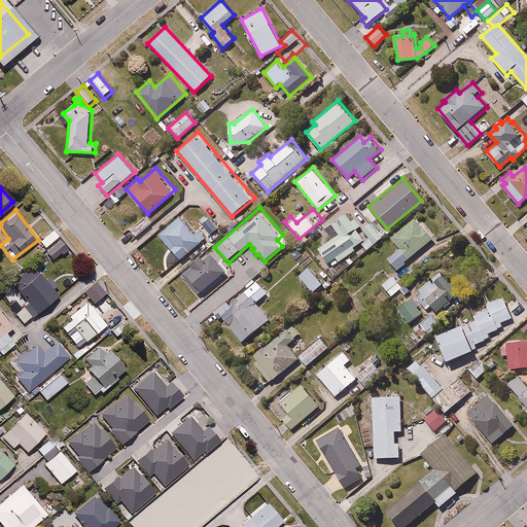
[(367,250),(389,236),(384,227),(381,230),(375,219),(362,227),(364,232),(361,234),(358,230),(361,226),(355,218),(351,220),(344,210),(329,220),(338,233),(317,248),(328,264),(337,257),(340,261),(357,249),(355,246),(361,242),(367,250)]
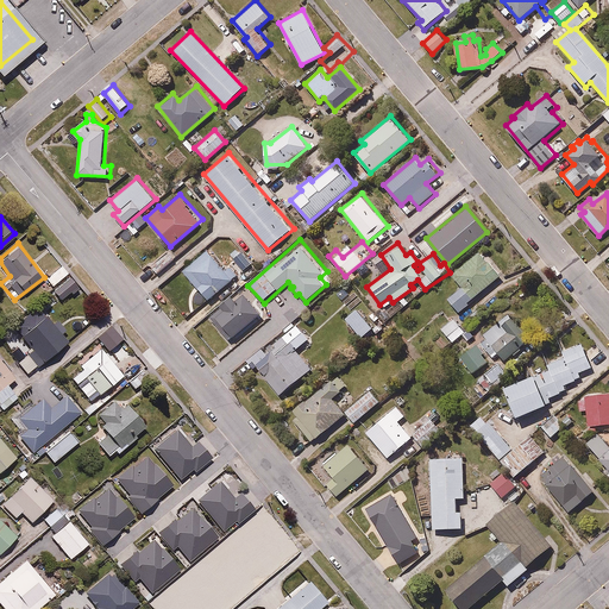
[(182,269),(208,299),(238,275),(230,264),(225,268),(209,248),(182,269)]
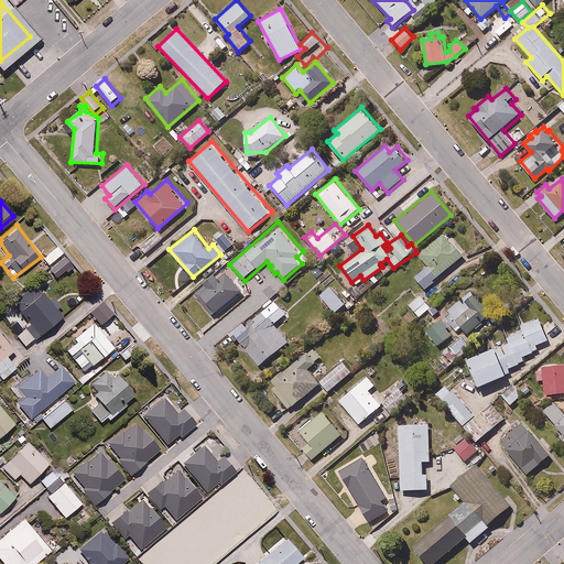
[(150,236),(140,245),(147,251),(162,239),(156,231),(150,236)]
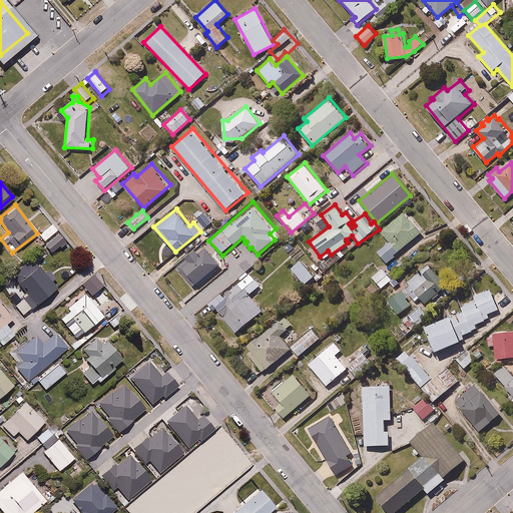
[(386,243),(378,250),(388,264),(397,257),(395,253),(422,232),(404,210),(377,231),(386,243)]
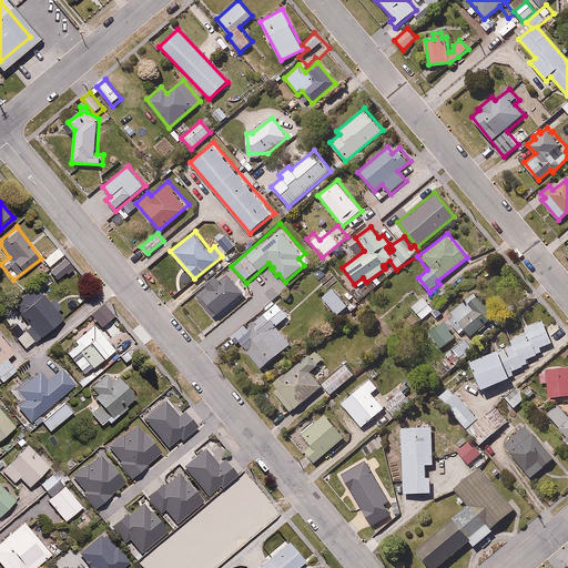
[(198,297),(208,308),(211,306),(217,314),(244,292),(227,272),(219,280),(216,277),(205,286),(208,288),(198,297)]
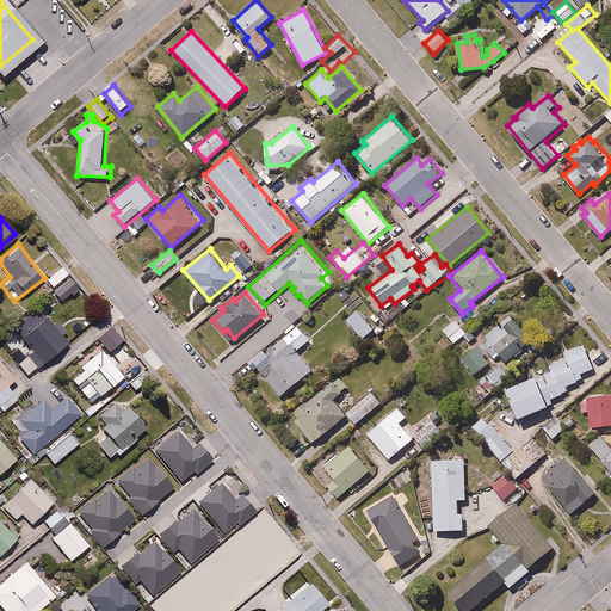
[(375,327),(358,308),(346,319),(363,337),(375,327)]
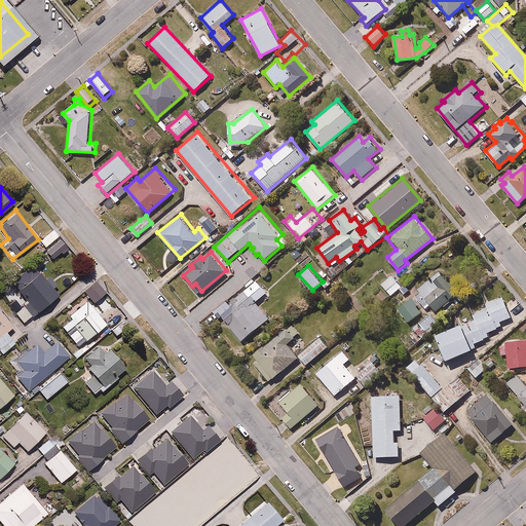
[(50,274),(45,279),(36,268),(29,273),(27,271),(14,282),(20,289),(5,301),(24,323),(59,294),(52,287),(58,283),(50,274)]
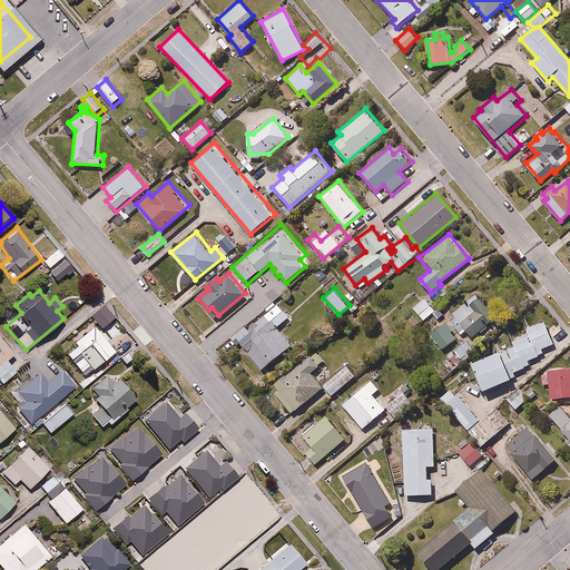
[(445,349),(493,308),(478,291),(445,317),(428,296),(412,310),(445,349)]
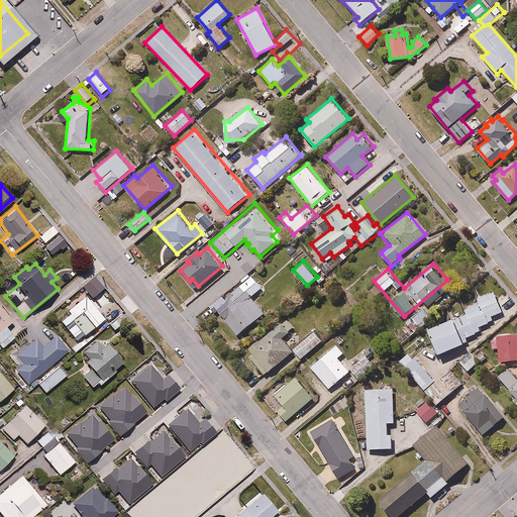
[(265,312),(255,301),(262,296),(246,280),(226,297),(223,293),(209,305),(215,312),(219,309),(227,319),(225,320),(238,335),(265,312)]
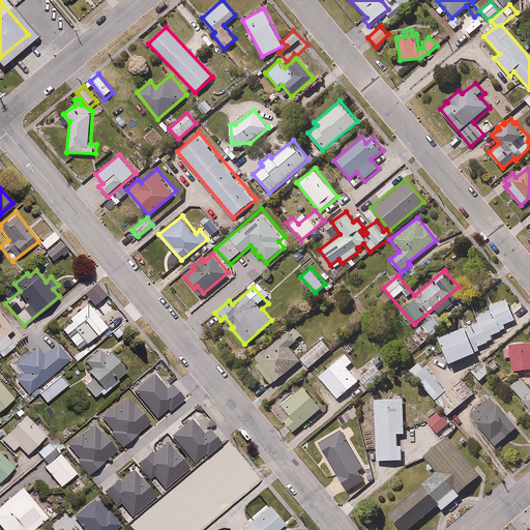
[(468,323),(438,336),(449,363),(480,350),(478,345),(494,339),(493,334),(506,329),(504,324),(516,320),(506,298),(490,305),(492,312),(482,315),(484,319),(478,321),(479,323),(469,327),(468,323)]
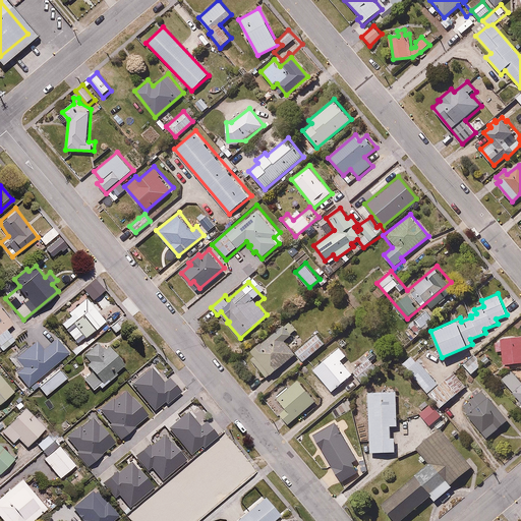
[(0,347),(2,349),(25,330),(0,299),(0,347)]
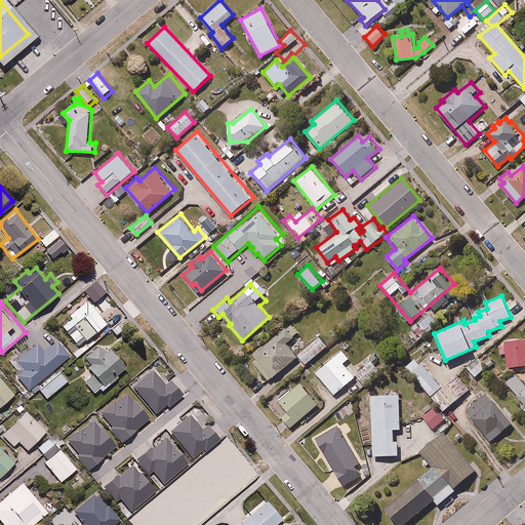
[(86,305),(62,325),(79,348),(105,326),(86,305)]
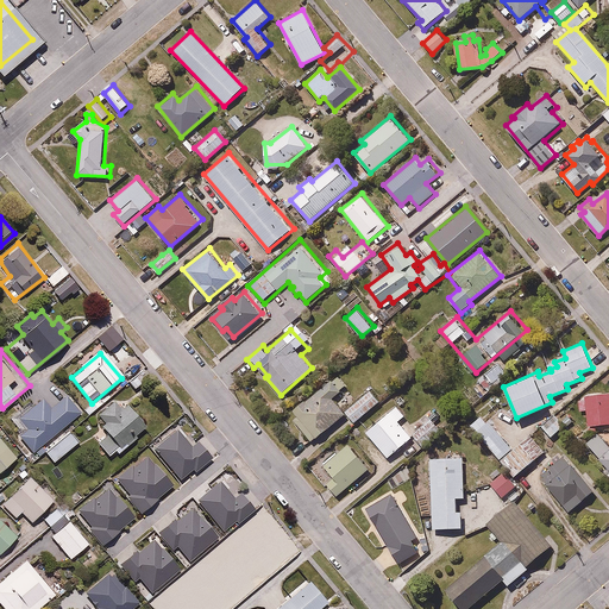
[(345,413),(332,397),(346,385),(339,376),(332,382),(331,381),(307,400),(306,399),(293,409),(297,416),(294,419),(312,441),(345,413)]
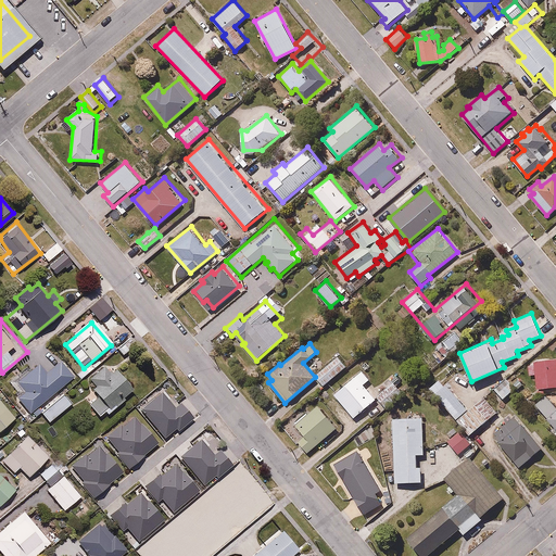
[(338,356),(316,376),(325,386),(348,367),(338,356)]
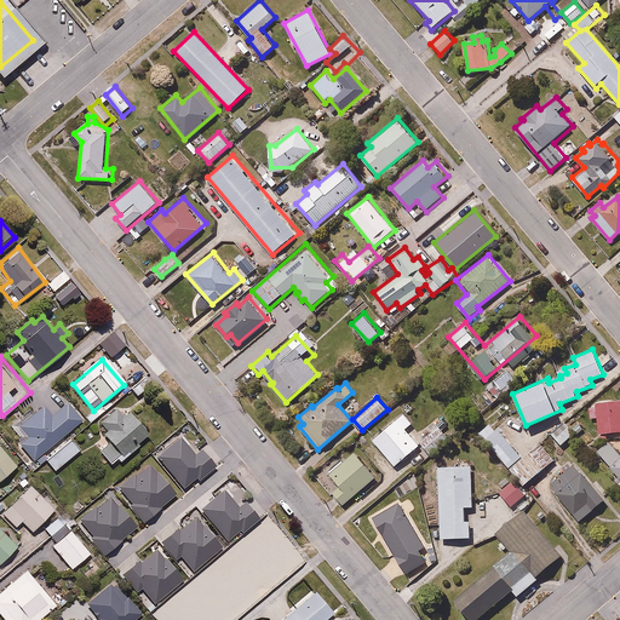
[(591,419),(597,418),(597,432),(619,431),(619,400),(597,401),(597,406),(590,406),(591,419)]
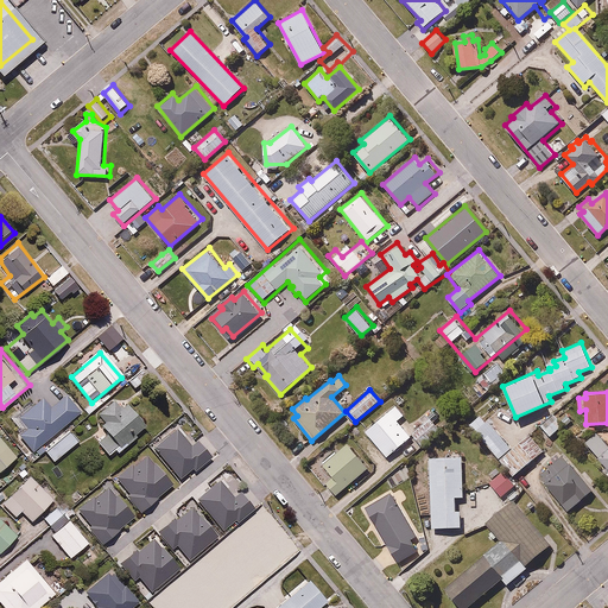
[(27,428),(18,435),(30,450),(27,453),(35,460),(46,450),(55,461),(78,441),(65,424),(81,412),(65,393),(50,406),(42,397),(18,416),(27,428)]
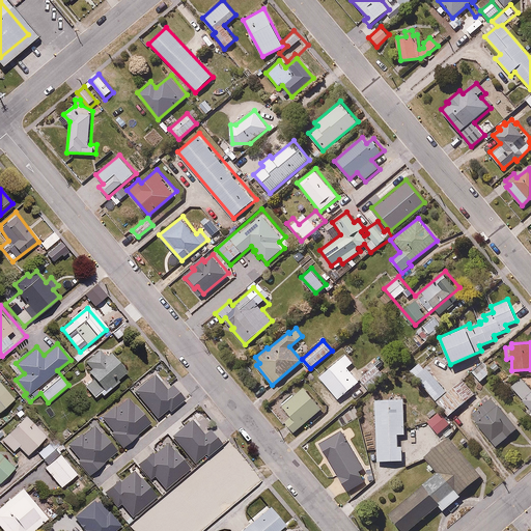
[(118,376),(128,368),(105,343),(85,361),(91,368),(88,371),(92,375),(82,384),(94,398),(101,392),(103,395),(120,380),(118,376)]
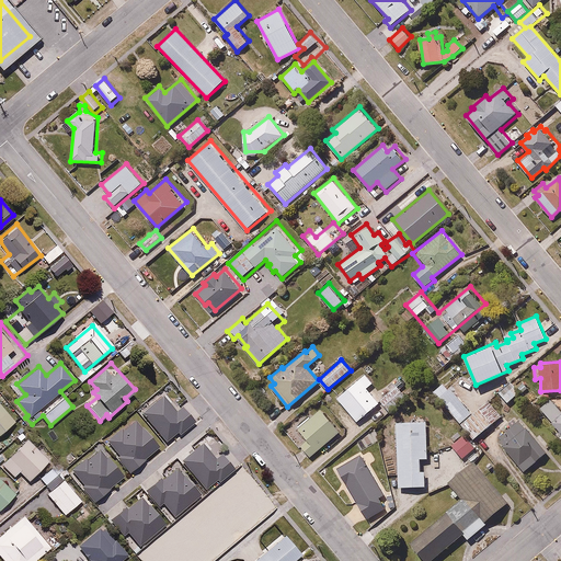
[(335,398),(357,423),(381,402),(389,411),(408,396),(395,380),(376,397),(369,389),(376,384),(367,374),(361,379),(359,378),(335,398)]
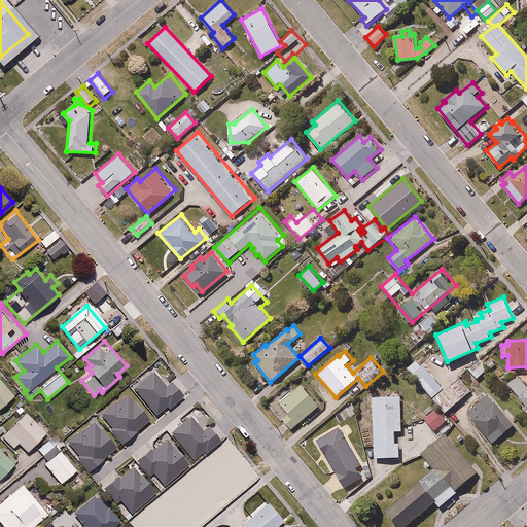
[(482,357),(469,367),(477,378),(489,367),(482,357)]
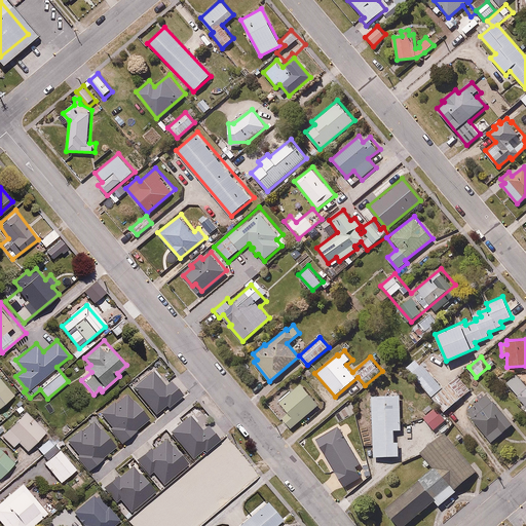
[(414,360),(407,368),(433,395),(441,386),(414,360)]
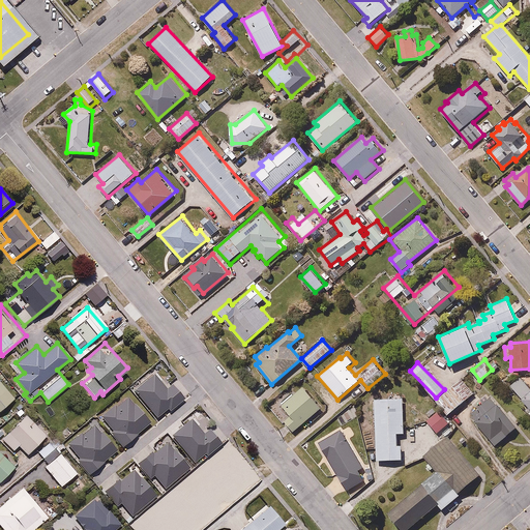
[(171,412),(183,402),(183,396),(173,383),(168,387),(155,373),(135,388),(157,416),(168,408),(171,412)]
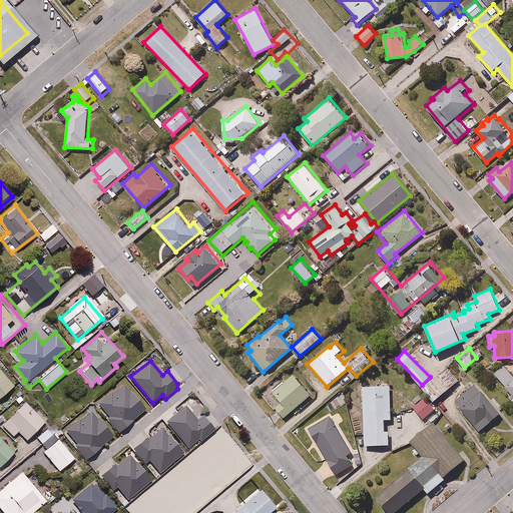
[(512,370),(507,364),(495,373),(512,395),(512,370)]
